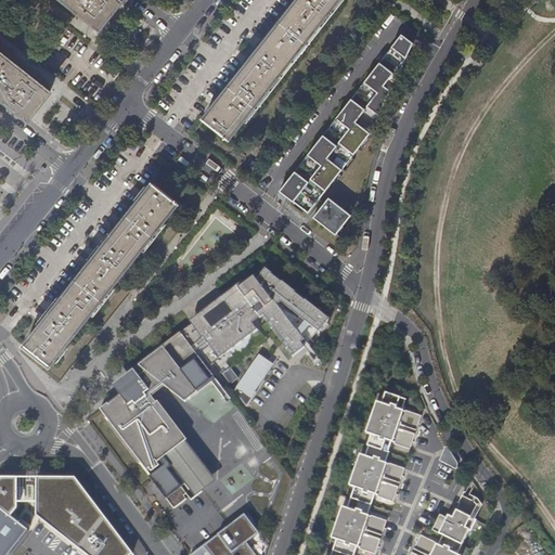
[(98,28),(119,2),(116,0),(64,0),(81,13),(81,14),(98,28)]
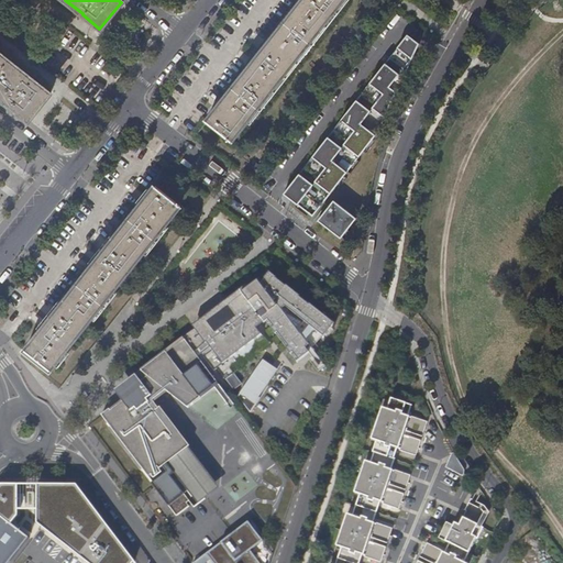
[(305,0),(209,121),(233,140),(343,0),(305,0)]
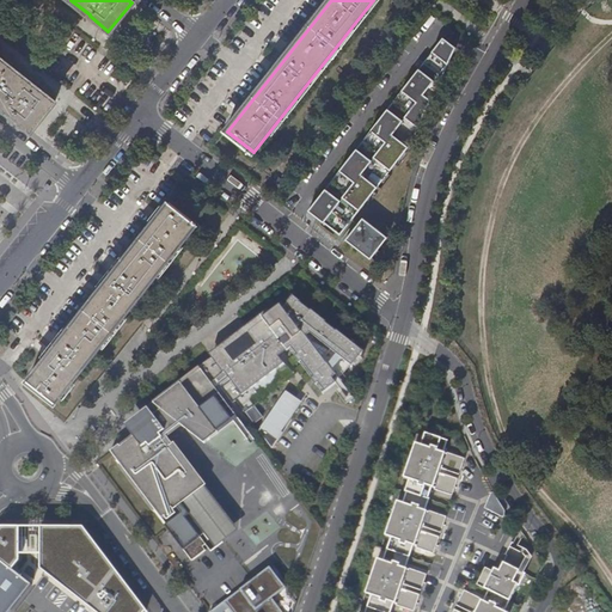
[(386,176),(390,171),(457,48),(444,38),(423,63),(438,74),(434,80),(420,68),(392,103),(407,115),(403,120),(389,109),(361,142),(375,154),(372,159),(357,148),(330,182),(344,194),(341,199),(326,188),(308,209),(341,234),(349,224),(346,220),(352,213),(355,215),(361,207),(359,204),(365,197),(367,200),(380,183),(378,181),(383,173),(386,176)]
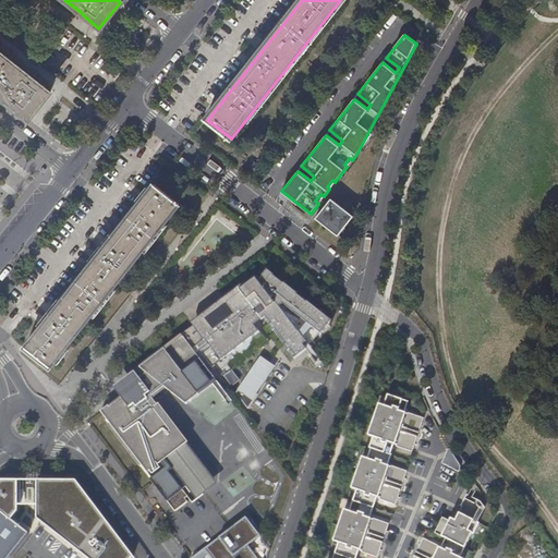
[(26,120),(48,93),(31,79),(29,80),(0,55),(0,97),(9,105),(9,106),(26,120)]
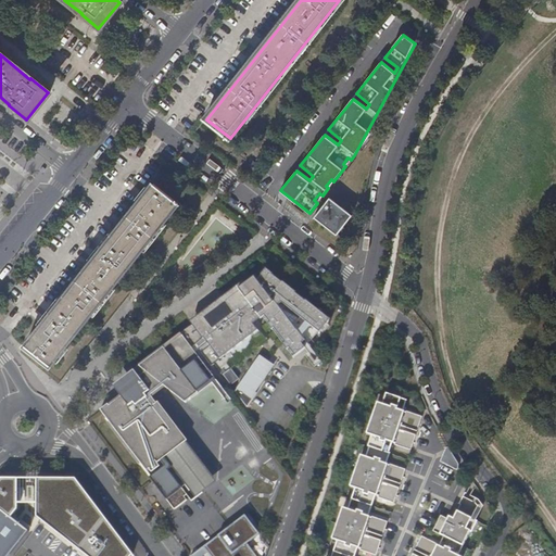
[(50,365),(179,202),(155,184),(26,346),(50,365)]
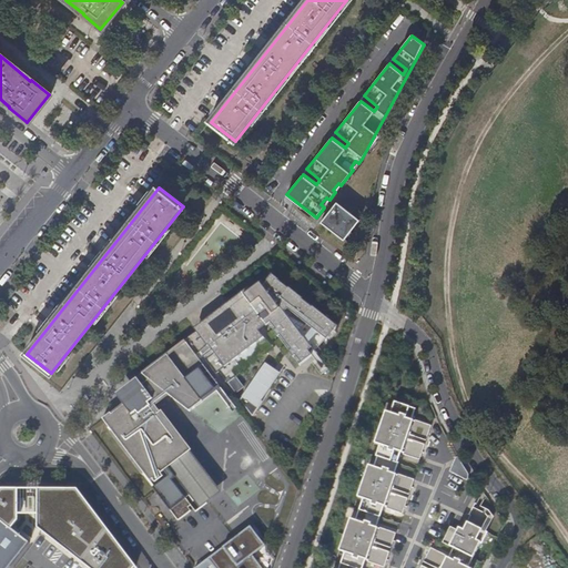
[(337,201),(321,221),(344,240),(361,219),(337,201)]
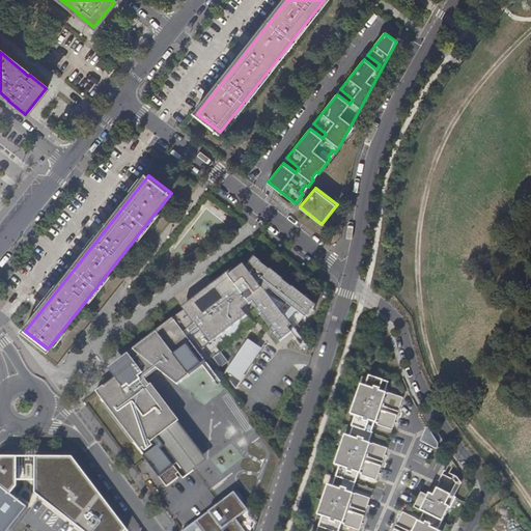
[(175,314),(170,318),(197,353),(200,351),(203,353),(205,351),(211,357),(219,351),(240,334),(249,327),(240,314),(250,306),(255,312),(253,314),(257,319),(259,317),(270,331),(268,333),(272,338),(274,336),(279,343),(289,336),(286,332),(299,316),(304,320),(311,312),(313,313),(315,307),(252,257),(213,286),(218,292),(219,291),(223,297),(218,297),(205,300),(197,302),(191,305),(184,309),(175,314)]
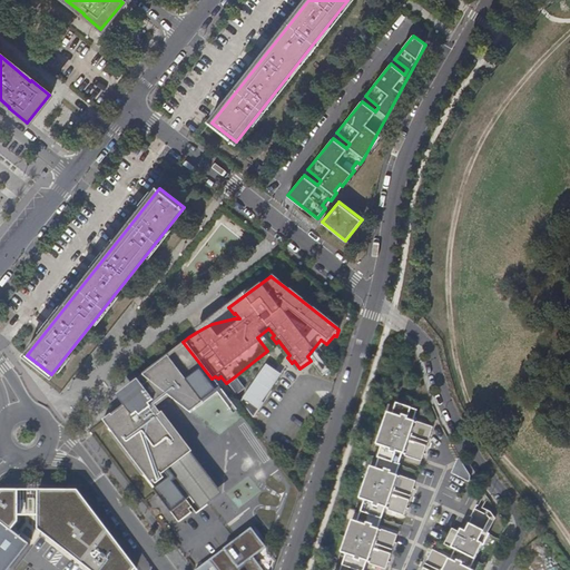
[(183,342),(151,366),(143,376),(149,382),(143,386),(136,379),(115,393),(126,405),(111,415),(110,414),(102,421),(109,429),(108,430),(156,494),(177,522),(190,513),(188,510),(192,507),(196,513),(220,493),(190,450),(161,411),(160,412),(154,404),(166,394),(190,411),(220,391),(212,379),(183,342)]
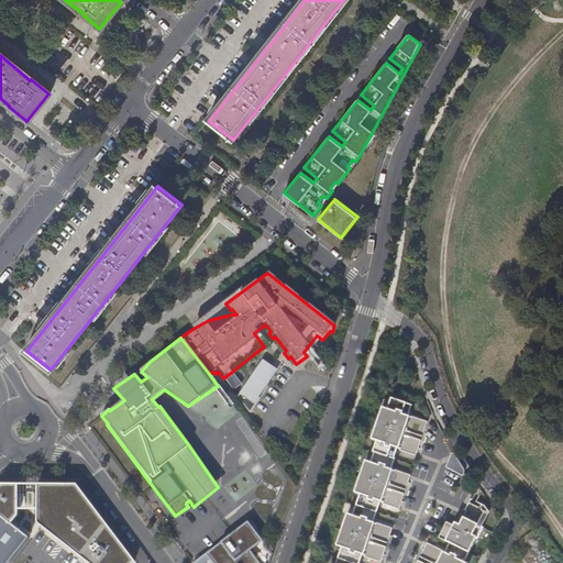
[(262,397),(279,370),(265,360),(241,398),(253,415),(264,399),(262,397)]
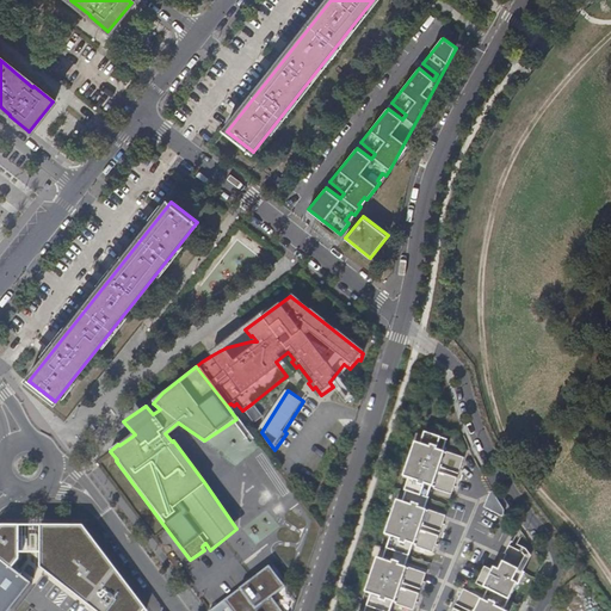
[(252,403),(242,411),(247,415),(255,408),(252,403)]
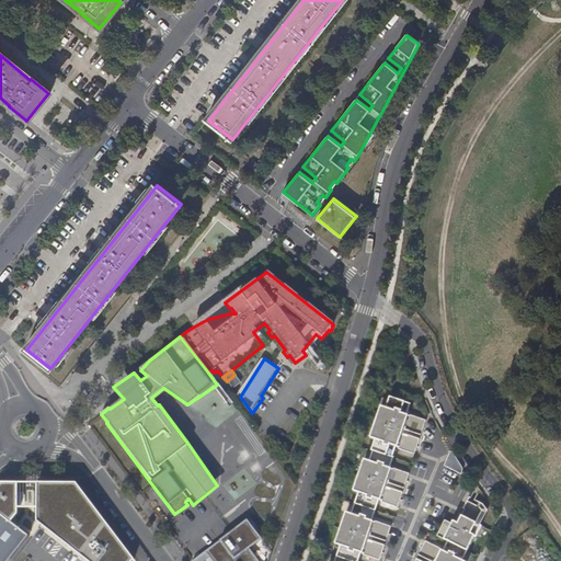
[(404,401),(391,397),(388,407),(382,404),(371,436),(377,437),(373,450),(395,457),(397,447),(414,453),(425,420),(410,414),(410,412),(402,409),(404,401)]
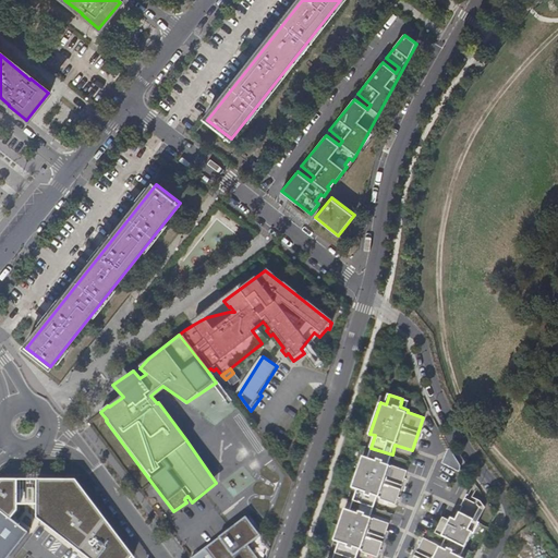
[(392,455),(371,448),(367,457),(363,455),(353,485),(359,487),(354,499),(373,506),(378,496),(396,502),(407,470),(390,464),(389,462),(392,455)]
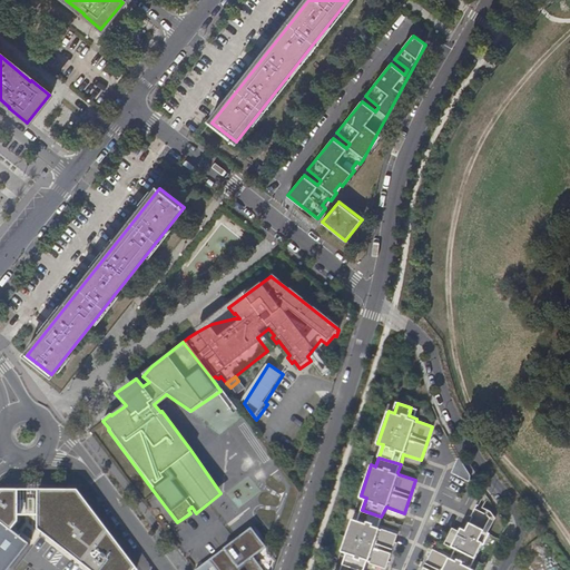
[(460,459),(458,459),(452,472),(469,480),(470,479),(470,475),(460,459)]
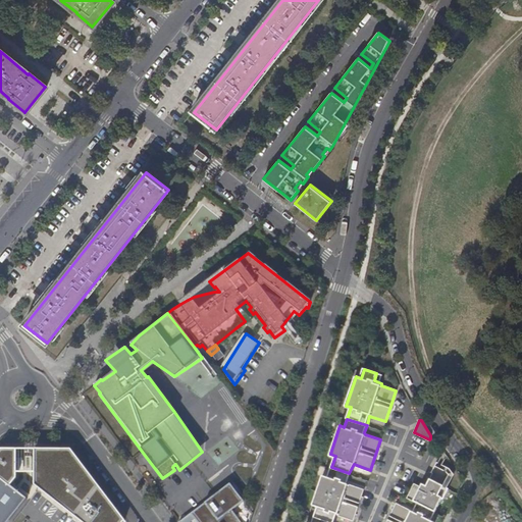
[(244,435),(253,434),(252,424),(243,425),(244,435)]
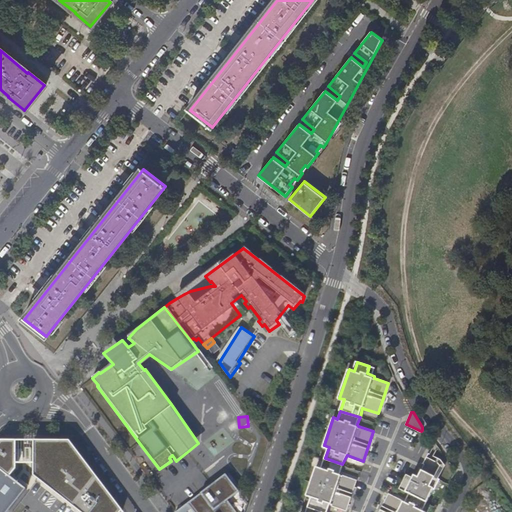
[(189,453),(202,469),(236,444),(224,427),(189,453)]
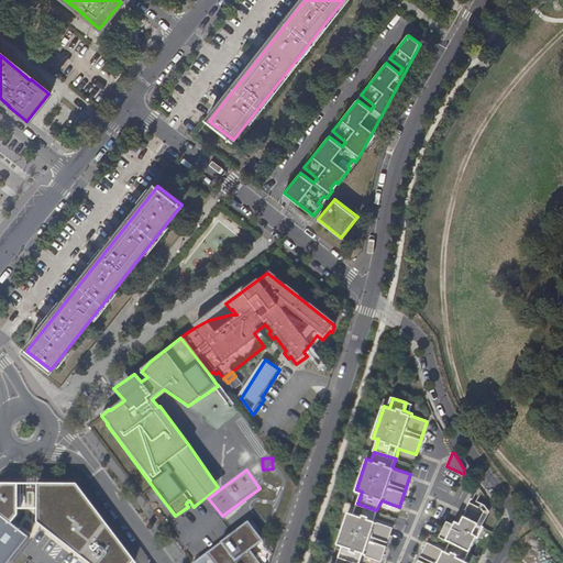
[(0,483),(0,517),(8,523),(15,512),(14,508),(36,507),(36,520),(90,562),(129,562),(132,561),(74,484),(0,483)]
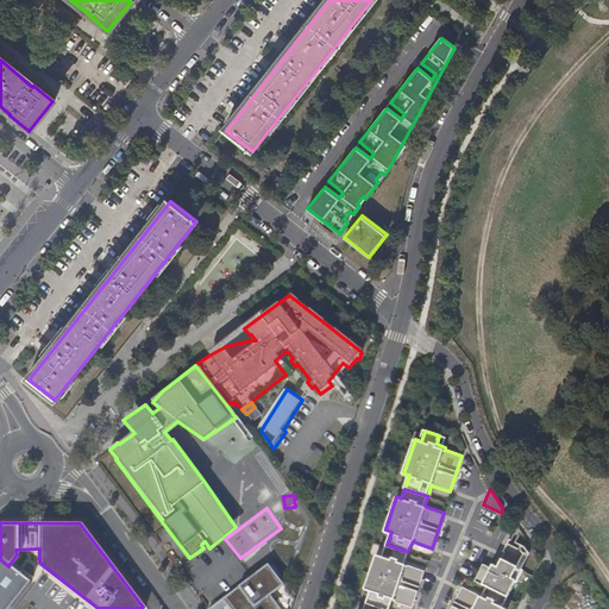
[(407,552),(387,545),(382,556),(377,554),(366,588),(371,589),(366,603),(385,608),(388,608),(393,600),(412,606),(424,570),(406,564),(406,562),(407,552)]
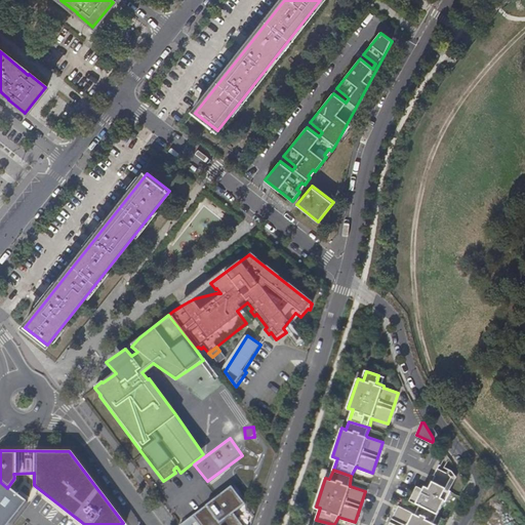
[(446,488),(434,481),(430,488),(426,486),(425,490),(416,487),(409,501),(419,507),(438,515),(446,498),(442,497),(446,488)]
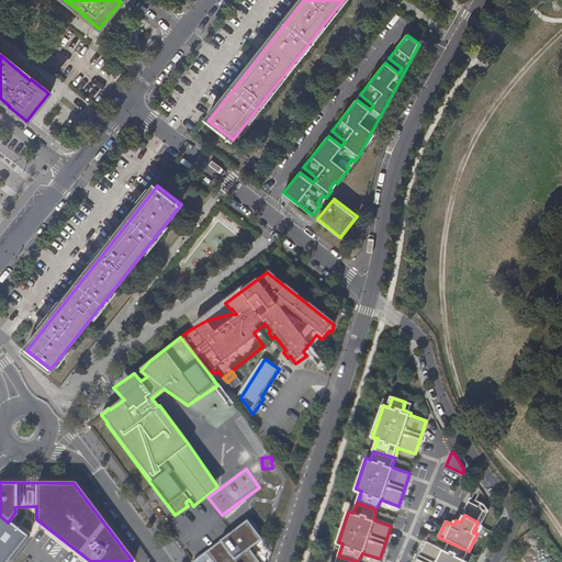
[(0,516),(0,561),(3,561),(24,535),(8,523),(0,516)]
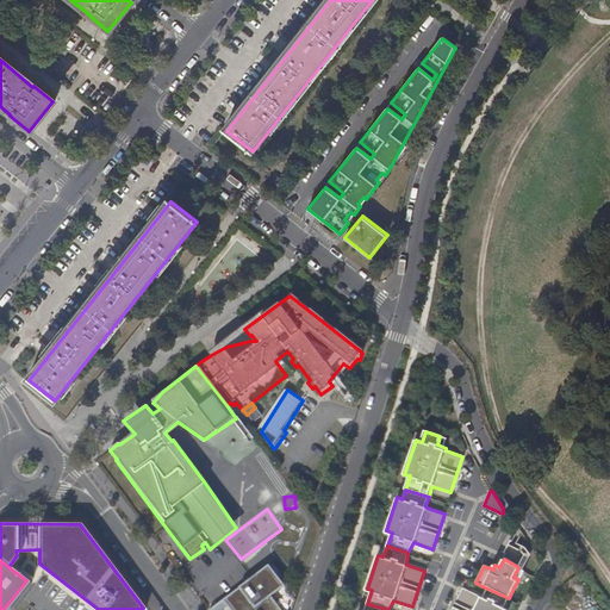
[(285,584),(269,564),(207,609),(281,609),(271,596),(285,584)]
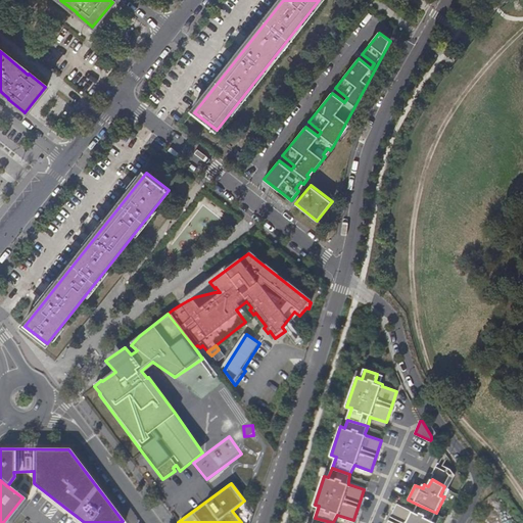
[(430,522),(436,513),(418,505),(413,513),(397,505),(388,522),(430,522)]
